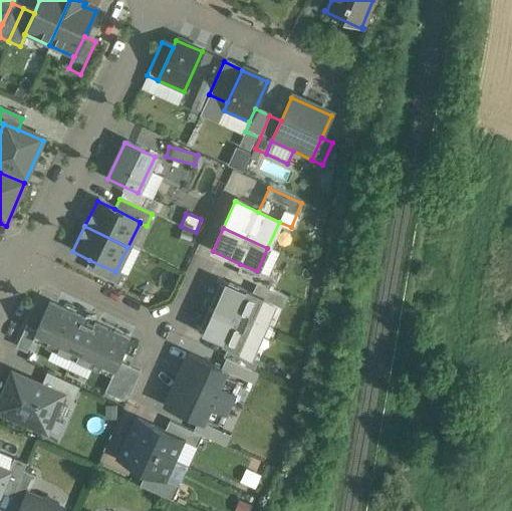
[(115,272),(89,260),(84,270),(116,286),(122,275),(115,271),(115,272)]
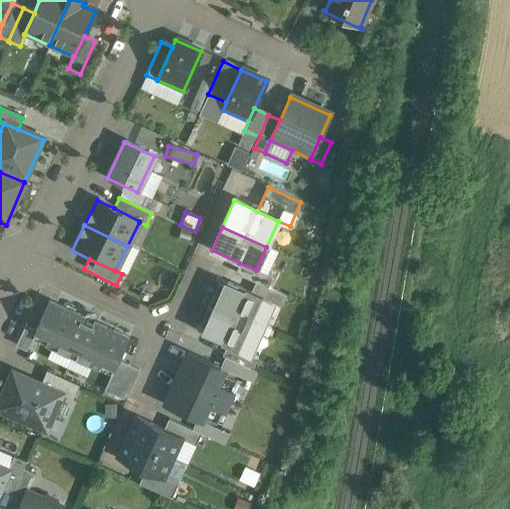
[(256,270),(239,263),(234,273),(255,283),(267,288),(272,277),(256,270)]
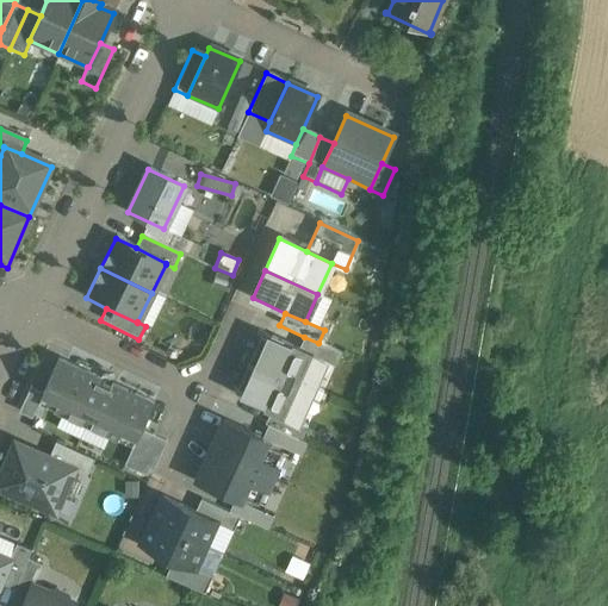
[(323,361),(297,350),(271,337),(261,360),(258,368),(309,392),(311,387),(323,362),(323,361)]
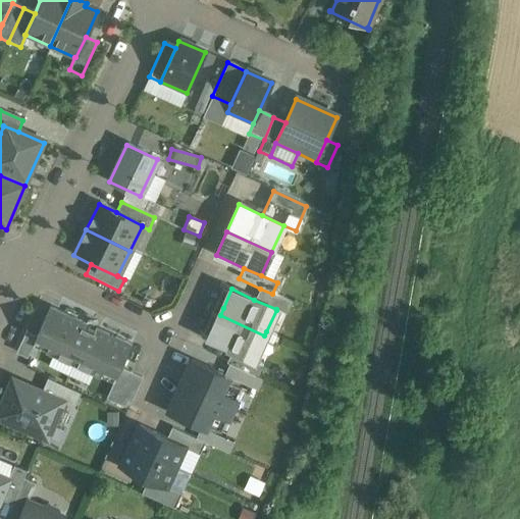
[(272,294),(260,289),(254,300),(276,309),(276,310),(286,314),(291,303),(272,294)]
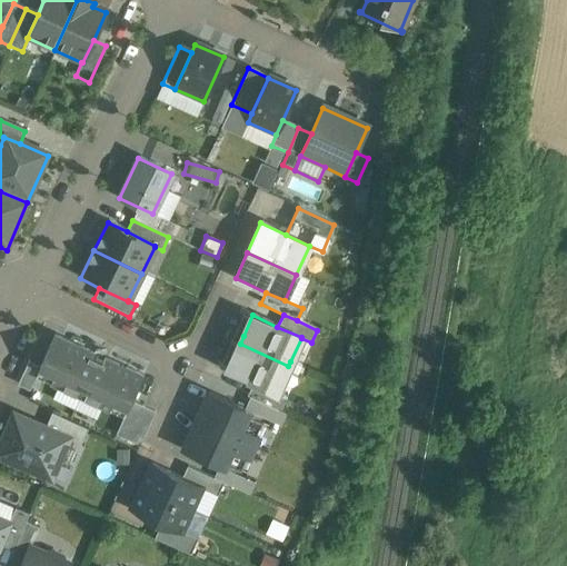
[(244,336),(235,331),(228,348),(236,351),(240,344),(244,336)]
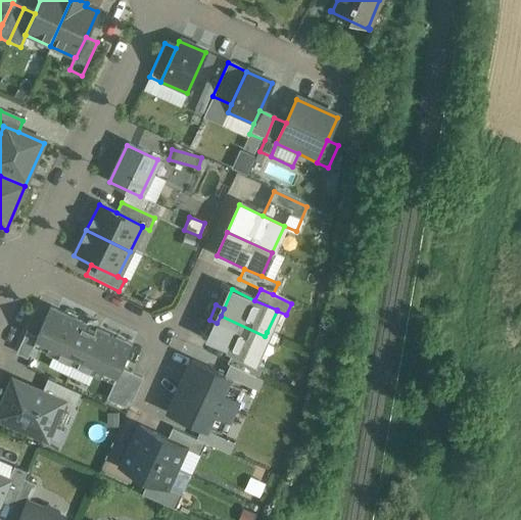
[(49,355),(67,317),(49,309),(36,338),(32,347),(33,347),(49,355)]
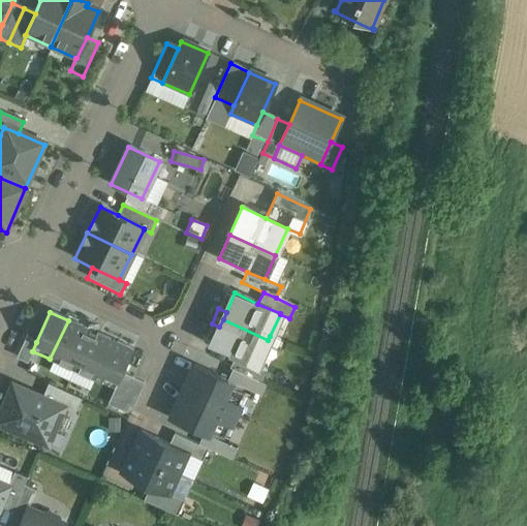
[(268,340),(223,319),(219,327),(211,345),(235,357),(256,366),(267,344),(268,340)]
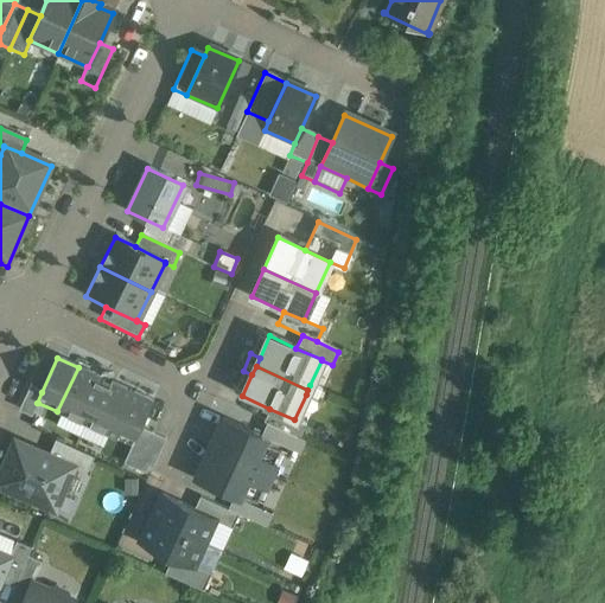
[(78,367),(57,411),(84,424),(102,384),(97,382),(99,377),(78,367)]
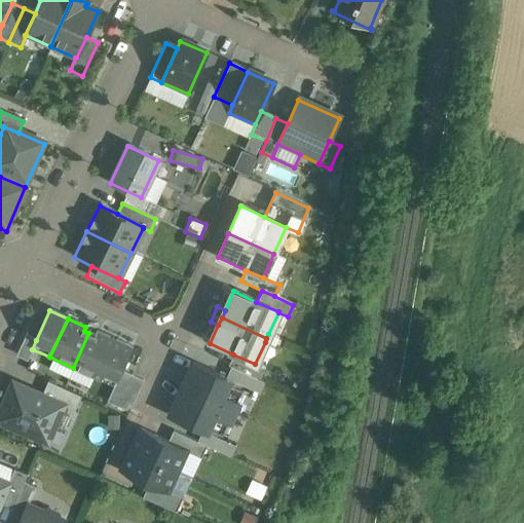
[(94,377),(113,340),(96,332),(94,335),(88,333),(73,368),(94,377)]
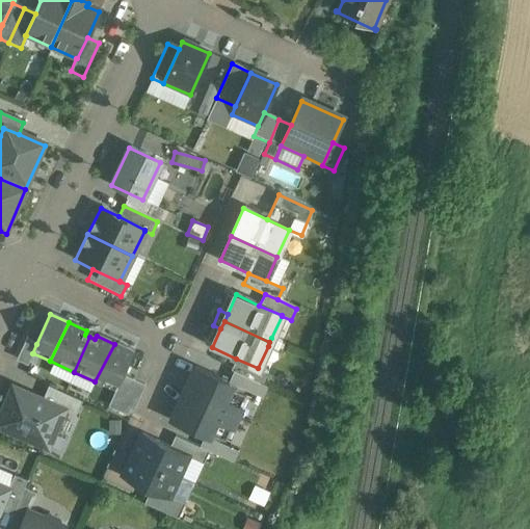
[(281,342),(271,338),(269,342),(268,346),(270,347),(277,350),(281,342)]
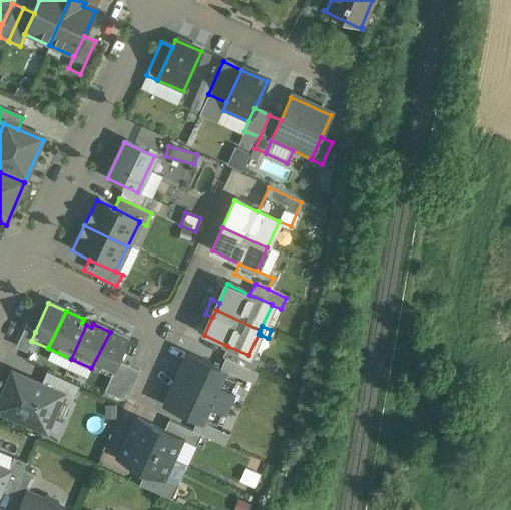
[(35,332),(25,327),(15,348),(26,353),(32,341),(31,341),(35,332)]
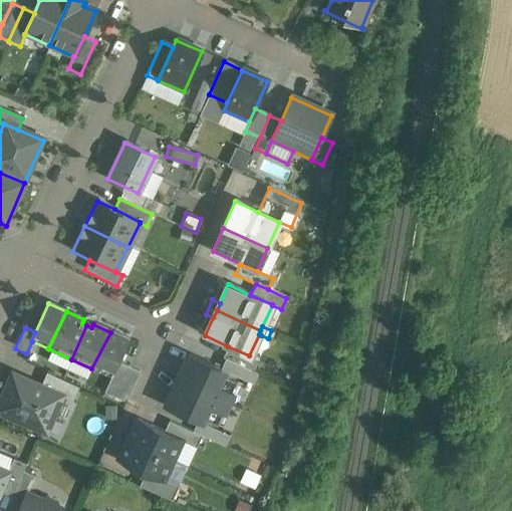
[(110,332),(91,368),(110,377),(111,377),(118,362),(129,340),(110,332)]
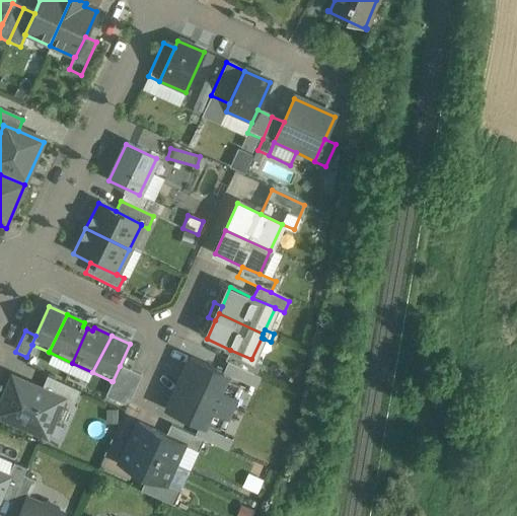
[(251,359),(230,350),(225,361),(227,362),(255,375),(261,363),(251,359)]
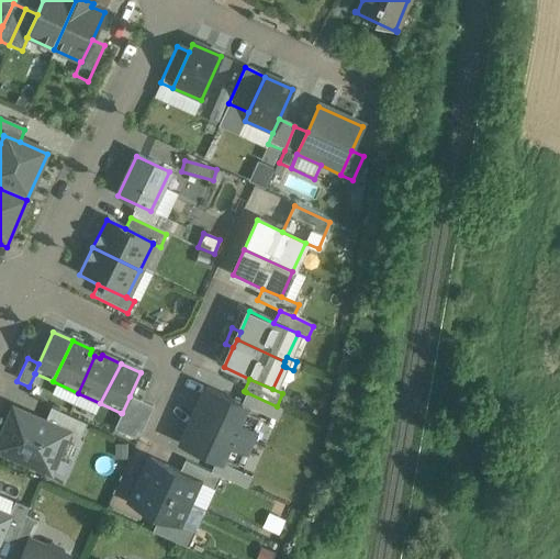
[(246,412),(248,407),(241,404),(205,388),(192,415),(248,442),(259,417),(246,412)]
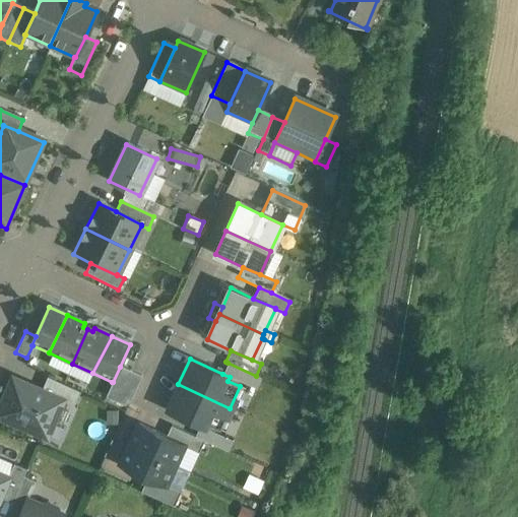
[(228,363),(222,374),(230,377),(256,389),(261,378),(256,376),(228,363)]
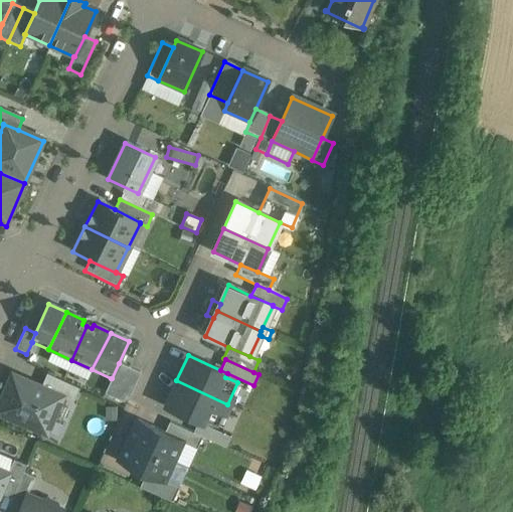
[(140,373),(119,363),(112,378),(111,378),(104,393),(122,401),(125,396),(129,397),(140,373)]
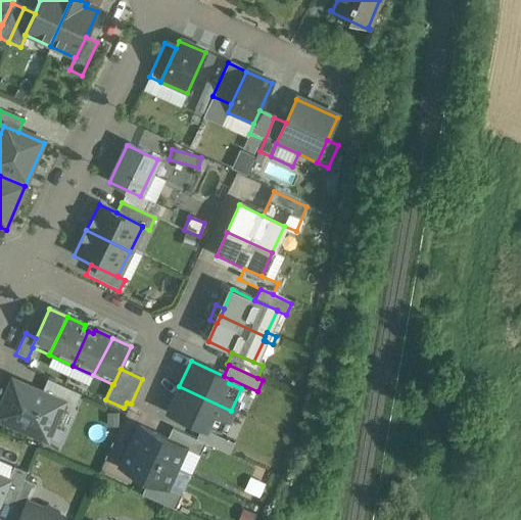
[(47,380),(41,394),(62,404),(62,405),(74,410),(80,395),(47,380)]
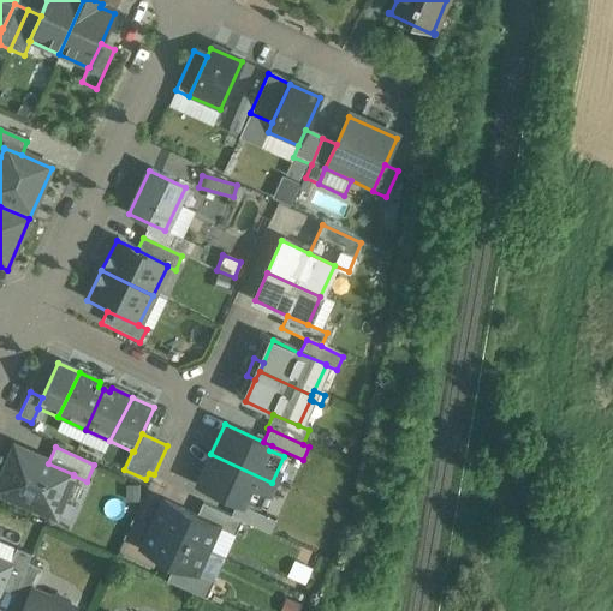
[(15,449),(0,480),(0,495),(54,519),(73,475),(73,474),(48,463),(15,449)]
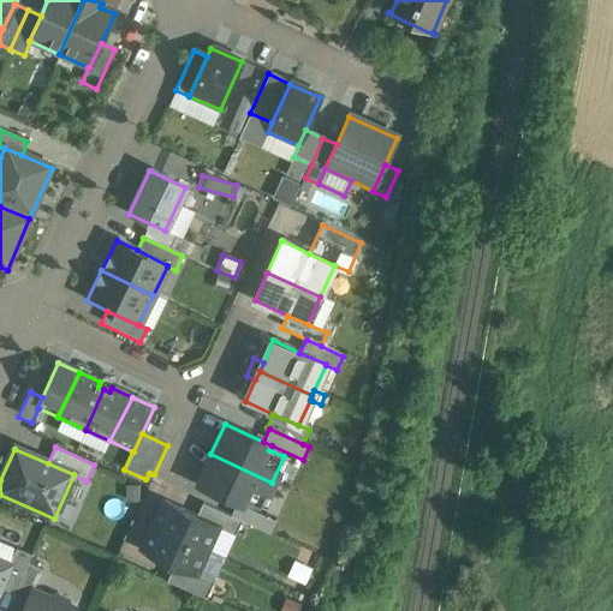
[(196,485),(236,503),(244,507),(245,502),(260,509),(272,483),(210,454),(196,485)]
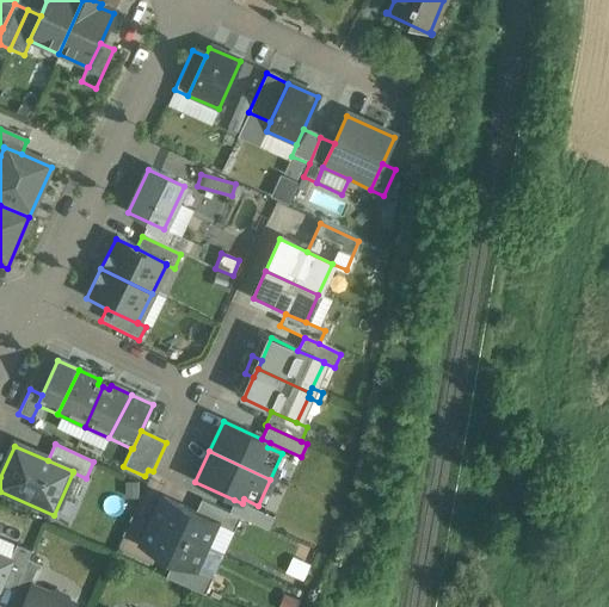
[(161,497),(151,521),(205,546),(215,524),(216,522),(195,513),(161,497)]
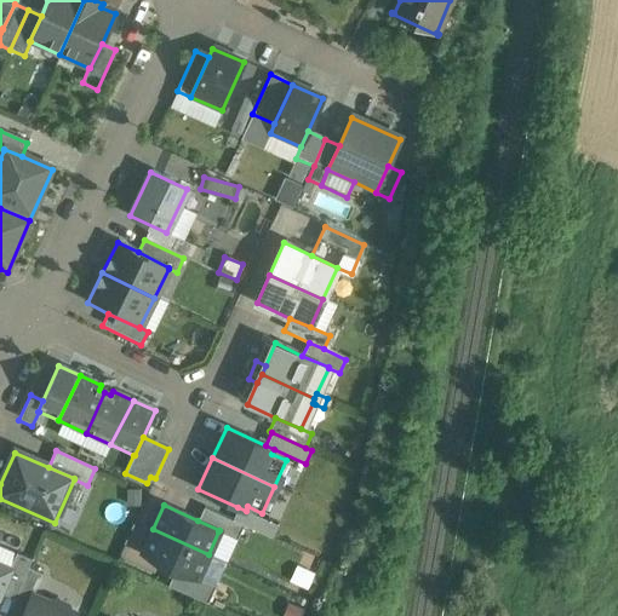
[(236,540),(242,525),(232,520),(204,507),(198,520),(219,530),(218,531),(236,540)]
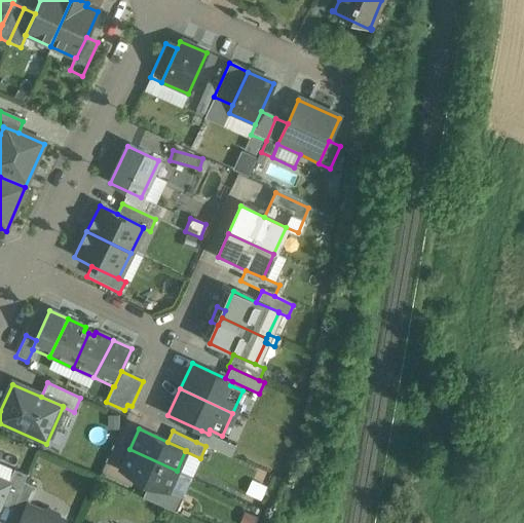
[(201,431),(196,442),(206,446),(230,457),(235,446),(209,434),(201,431)]
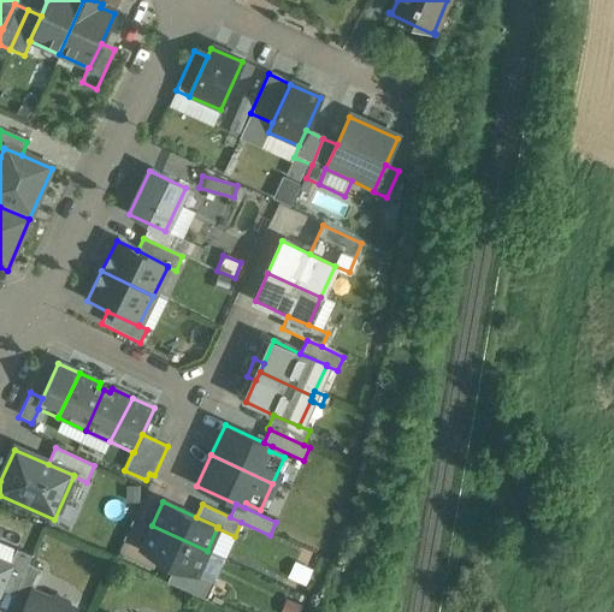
[(196,574),(207,551),(152,526),(141,550),(173,565),(195,575),(196,574)]
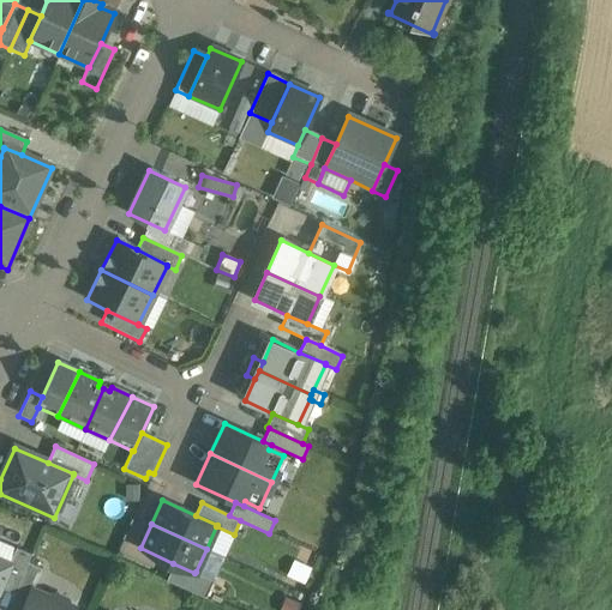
[(10,565),(0,589),(13,593),(27,562),(28,563),(30,555),(16,548),(9,565),(10,565)]
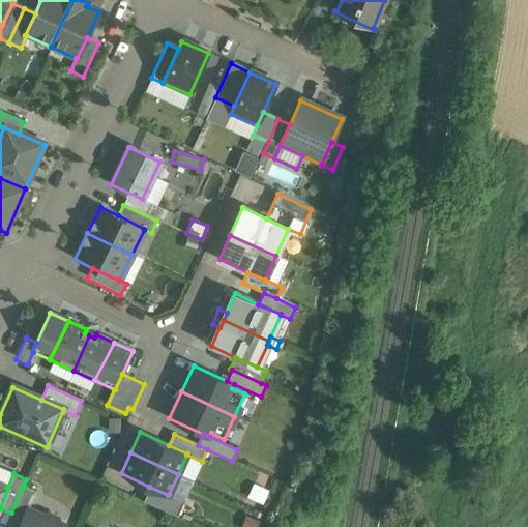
[(8,488),(7,488),(0,485),(0,508),(8,488)]
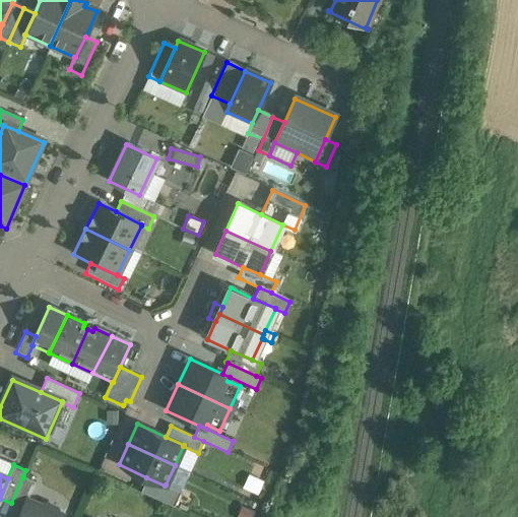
[(11,503),(8,510),(19,515),(25,500),(26,501),(35,482),(23,477),(22,476),(11,503)]
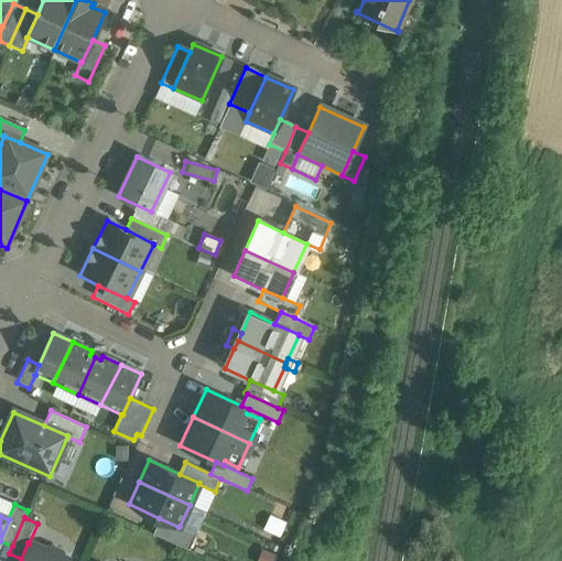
[(195,533),(180,526),(179,527),(159,518),(152,533),(187,550),(195,533)]
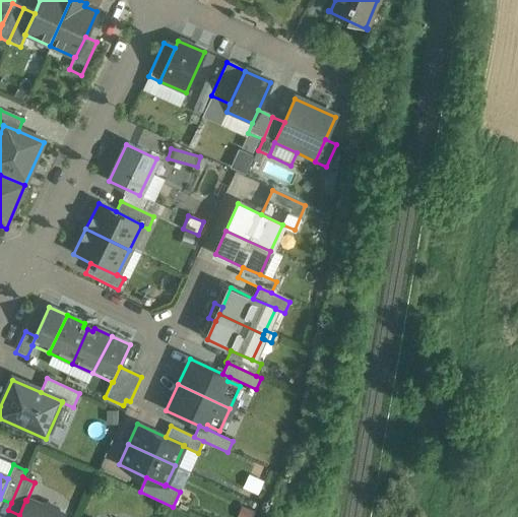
[(26,501),(25,500),(19,515),(18,516),(63,516),(58,514),(56,509),(47,505),(41,507),(26,501)]
